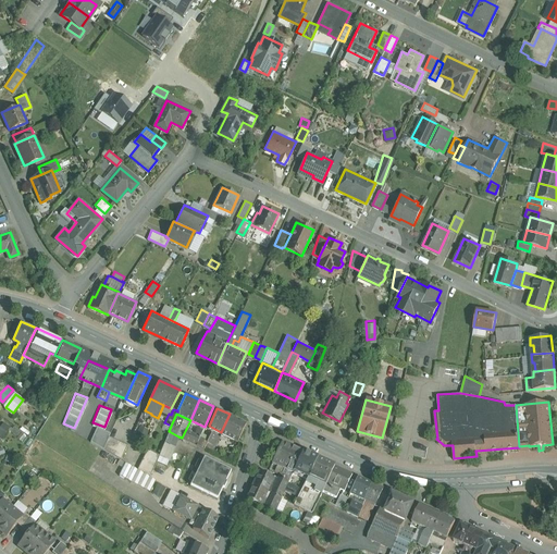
[(246,422),(230,414),(221,432),(237,440),(246,422)]
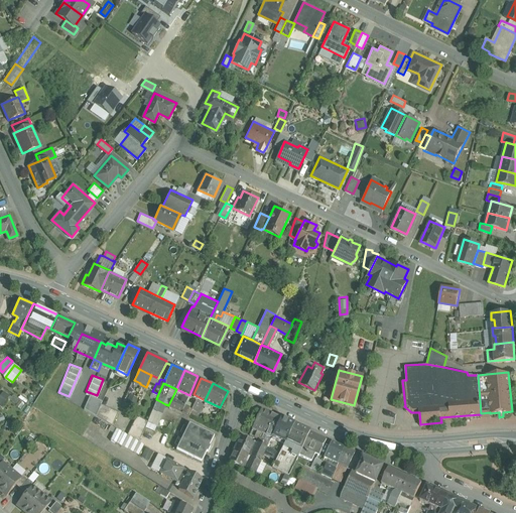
[(2,388),(0,391),(0,402),(2,404),(9,393),(2,388)]
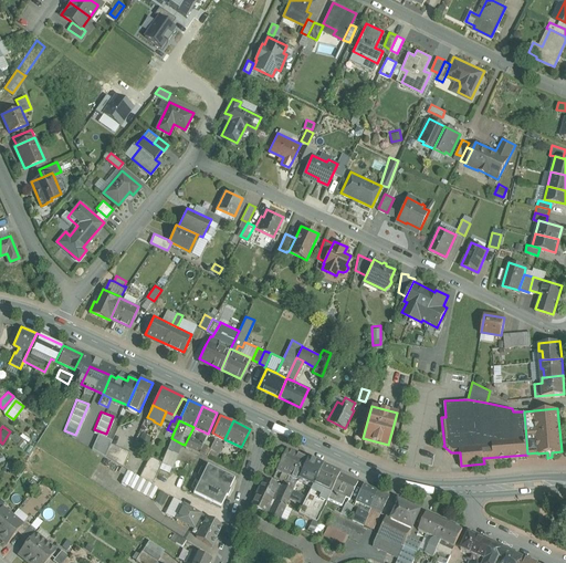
[(112,438),(98,431),(91,447),(104,455),(111,441),(112,438)]
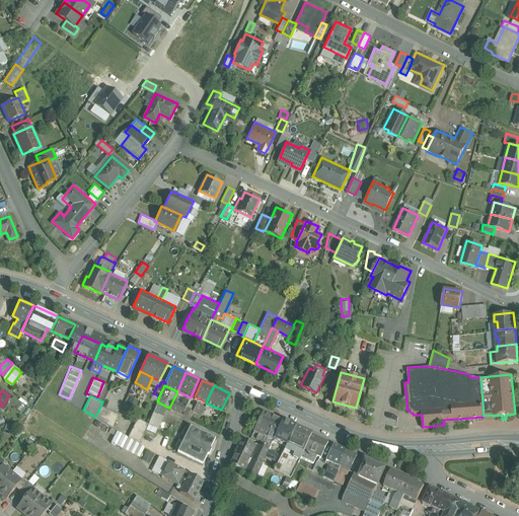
[(181,403),(173,399),(169,408),(182,414),(186,407),(189,400),(183,397),(181,403)]
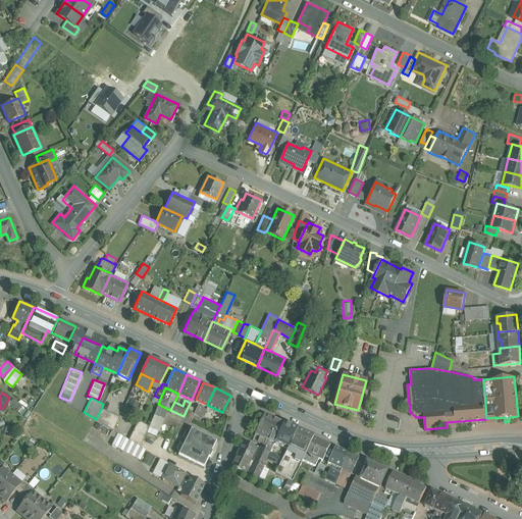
[(167,409),(158,404),(149,424),(158,429),(167,409)]
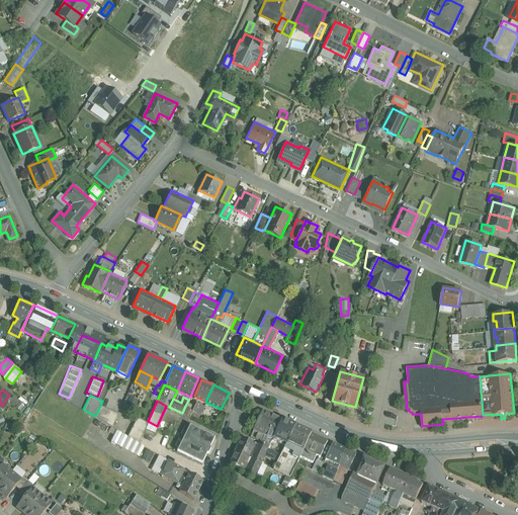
[(193,409),(192,410),(199,414),(204,405),(196,401),(193,409)]
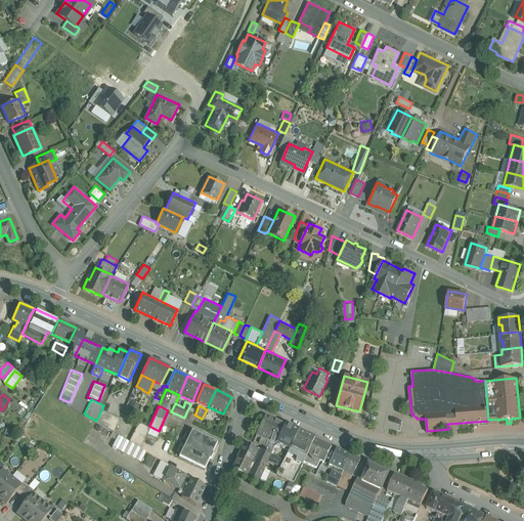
[(119,419),(102,408),(96,421),(113,430),(119,419)]
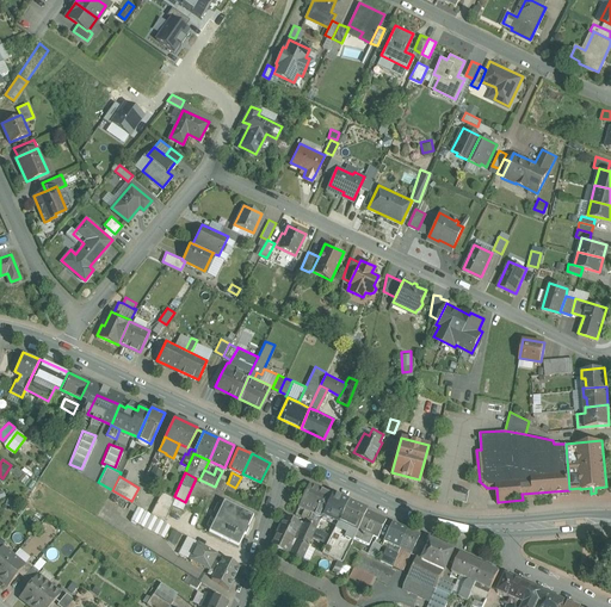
[(228,482),(218,478),(215,487),(223,491),(227,483),(228,482)]
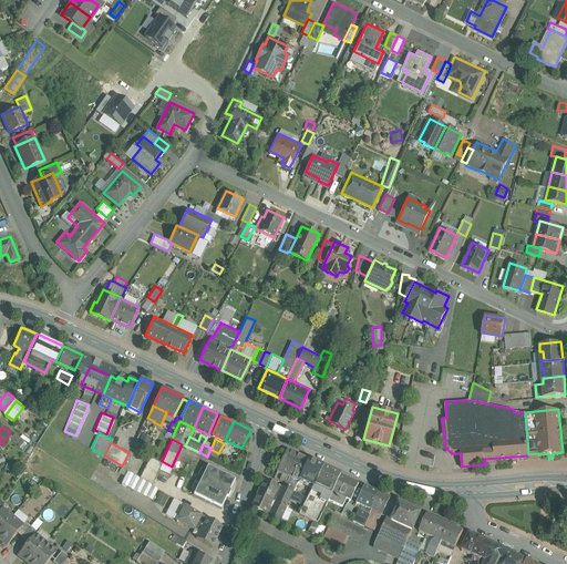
[(298,452),(288,448),(277,469),(279,470),(276,475),(279,477),(277,480),(279,481),(280,478),(282,479),(285,474),(287,474),(298,452)]
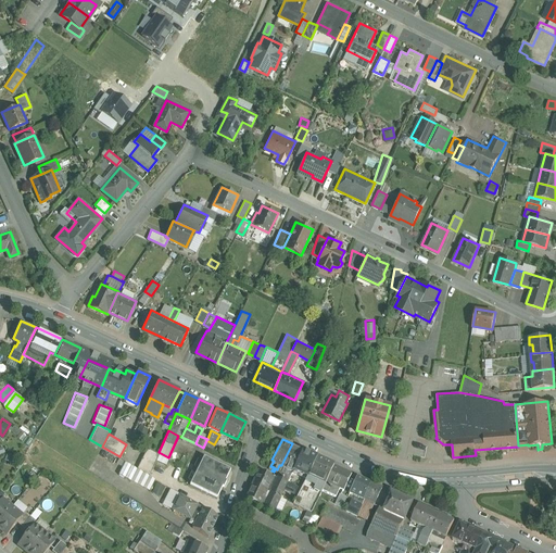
[(302,448),(292,443),(281,465),(292,469),(294,465),(302,448)]
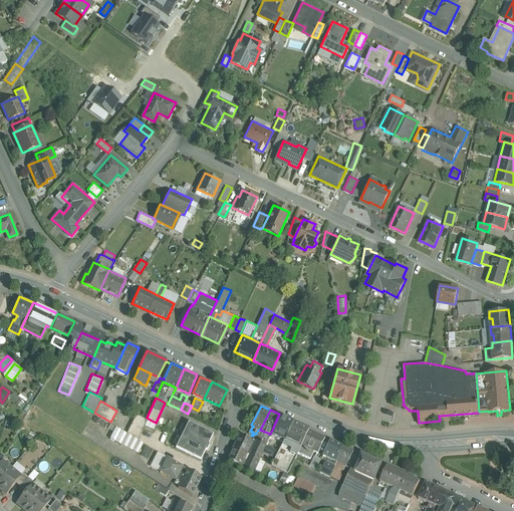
[(139,439),(147,418),(137,413),(126,432),(139,439)]
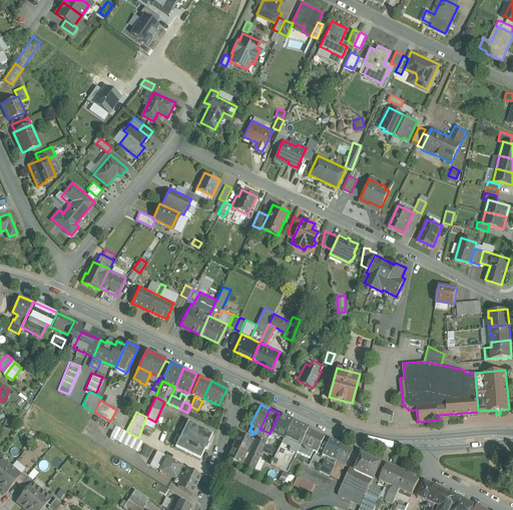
[(294,420),(279,413),(272,429),(286,436),(294,420)]
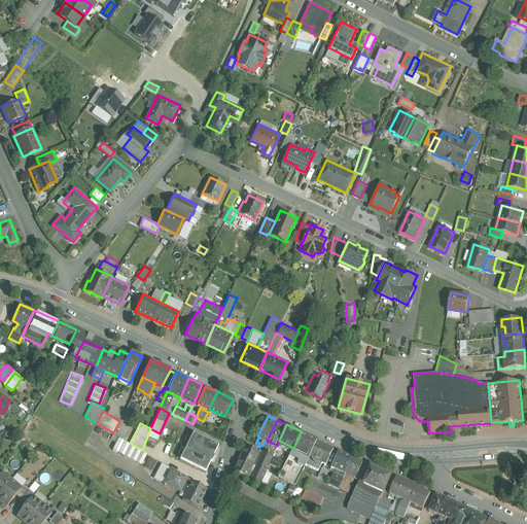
[(160,433),(150,428),(142,450),(147,453),(151,455),(160,433)]
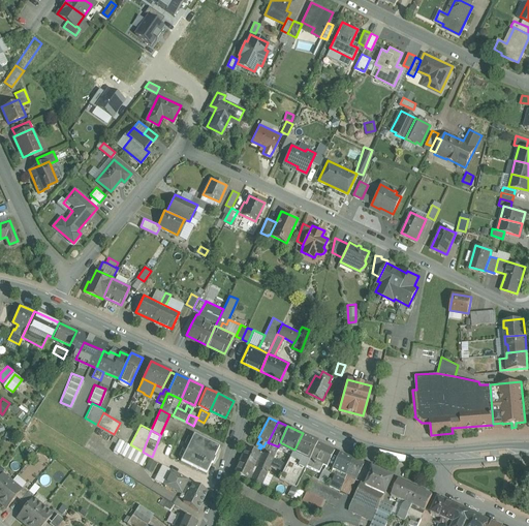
[(193,433),(182,457),(182,460),(207,472),(211,462),(212,462),(213,463),(216,457),(214,456),(219,445),(193,433)]
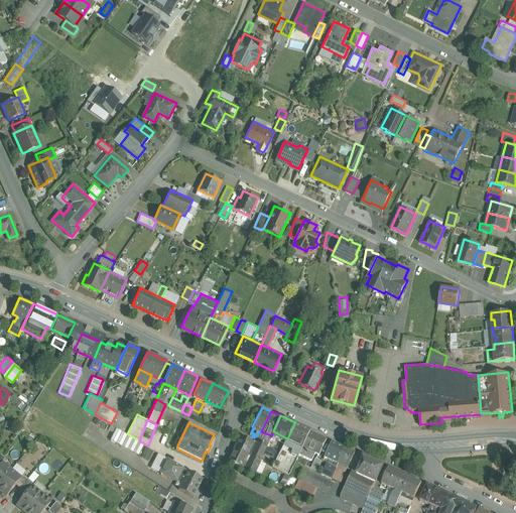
[(310,428),(295,422),(287,438),(294,442),(291,451),(297,454),(302,444),(310,428)]
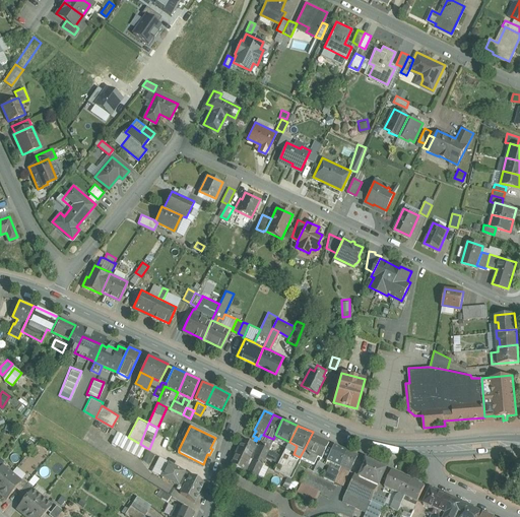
[(122,447),(128,437),(115,429),(110,440),(122,447)]
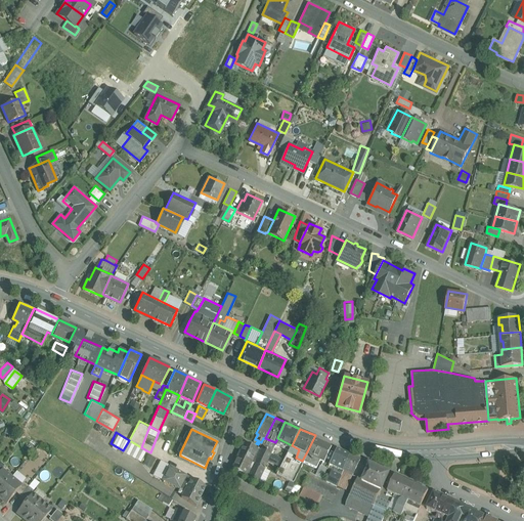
[(332,443),(315,435),(307,451),(310,452),(307,460),(312,463),(316,465),(320,458),(323,459),(332,443)]
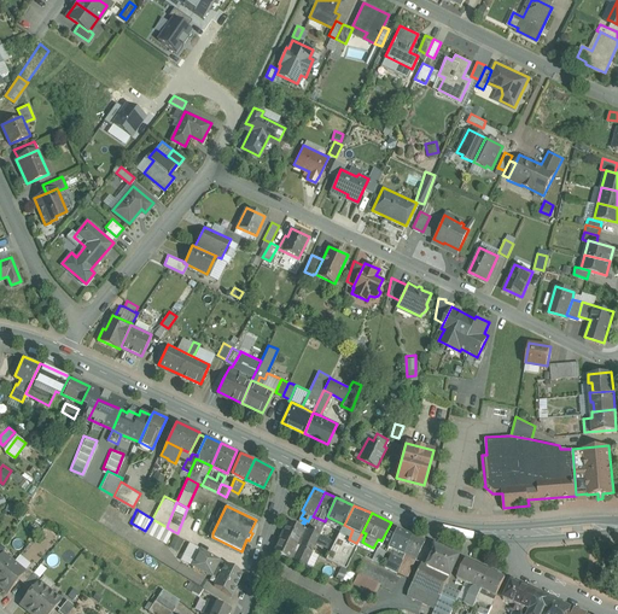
[(167,527),(152,519),(145,531),(165,543),(173,531),(167,527)]
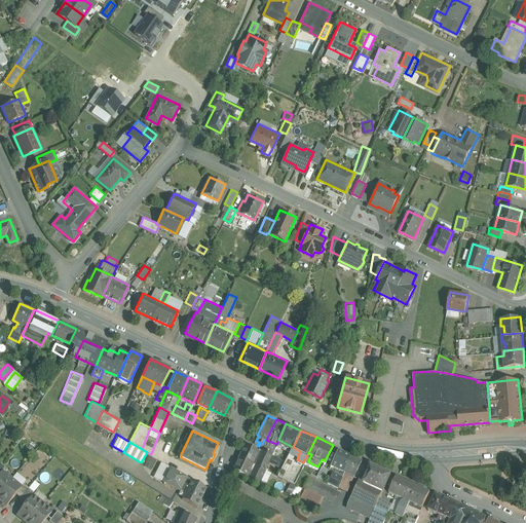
[(258,449),(245,443),(238,455),(255,463),(256,459),(255,456),(258,449)]
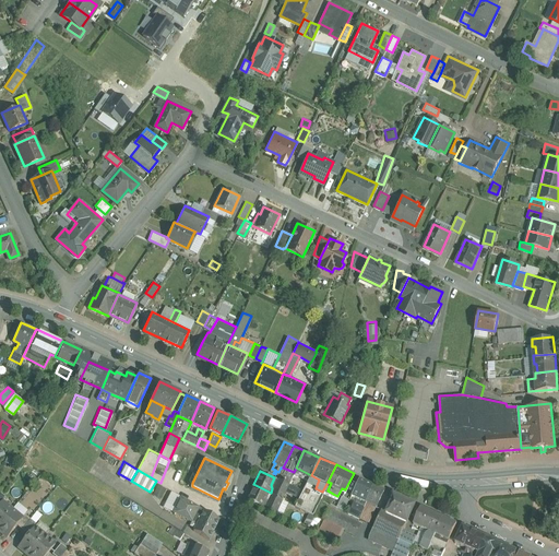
[(290,477),(281,472),(278,477),(288,482),(290,477)]
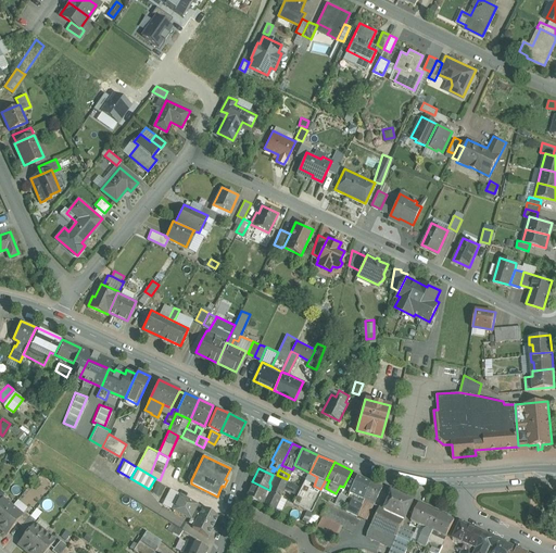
[(300,477),(290,473),(289,475),(287,479),(295,484),(300,477)]
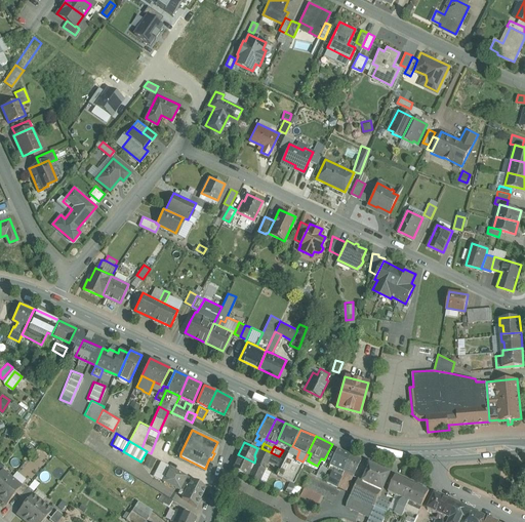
[(299,450),(292,446),(284,458),(290,462),(282,477),(289,480),(293,482),(303,462),(296,458),(299,450)]
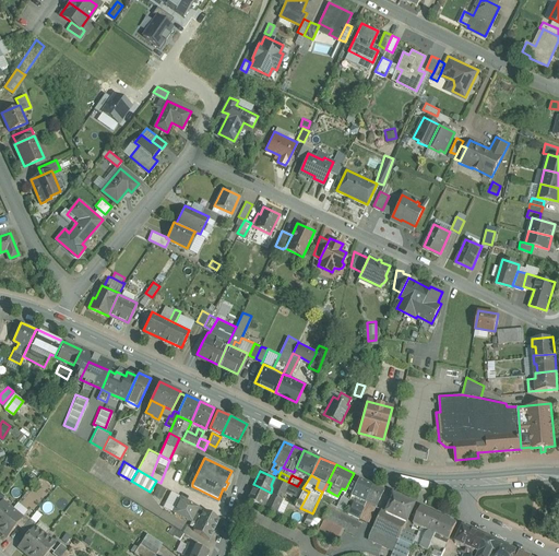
[(288,482),(278,477),(272,488),(271,493),(281,497),(288,482)]
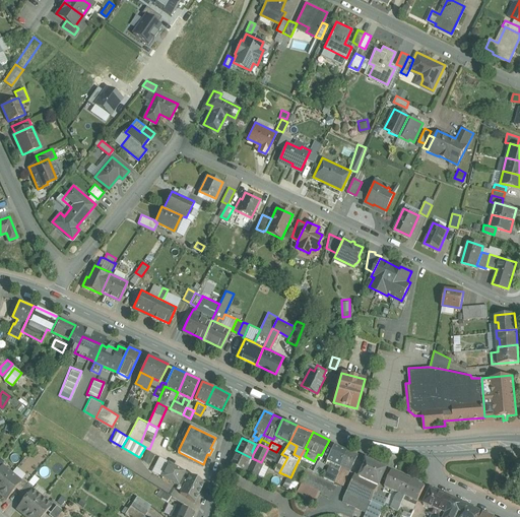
[(346,449),(333,444),(326,459),(339,465),(346,449)]
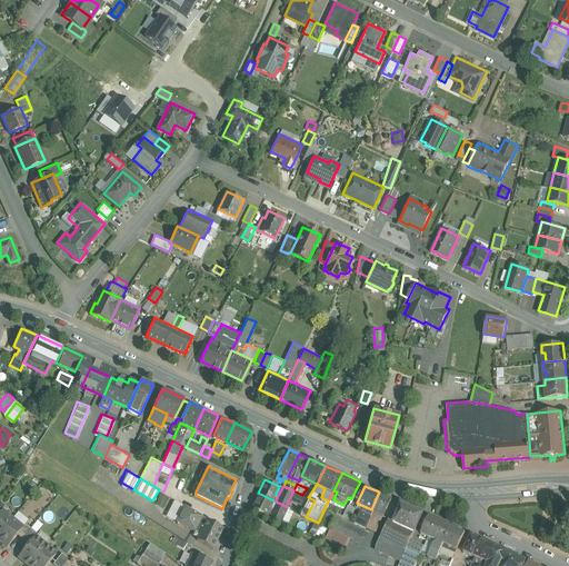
[(160,492),(156,503),(163,507),(169,496),(160,492)]
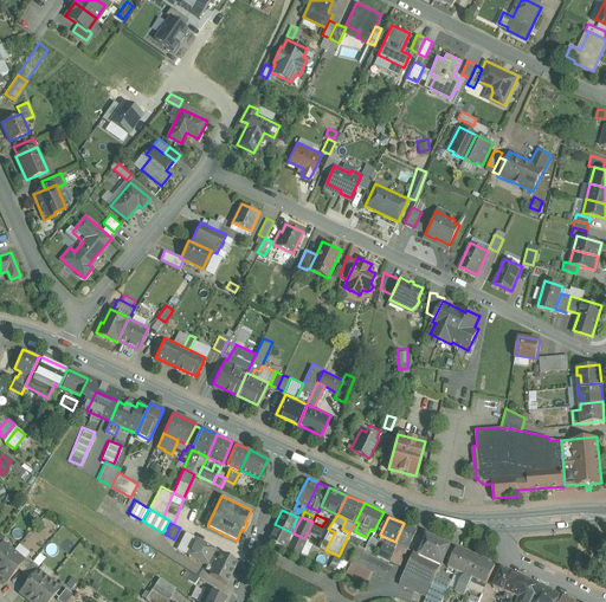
[(404,523),(395,542),(407,547),(416,529),(404,523)]
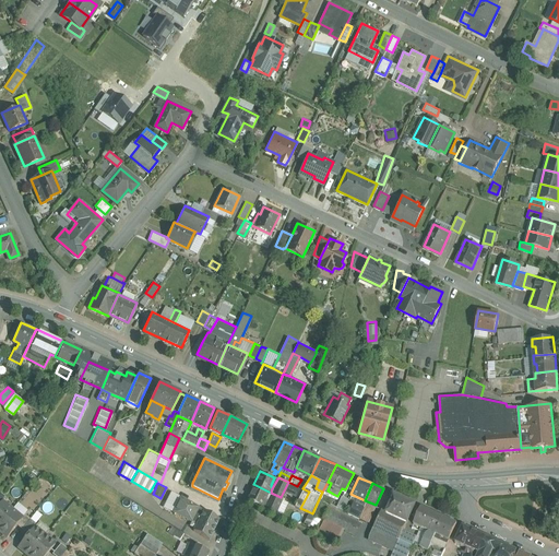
[(271,493),(253,484),(247,498),(265,507),(274,511),(281,497),(271,493)]
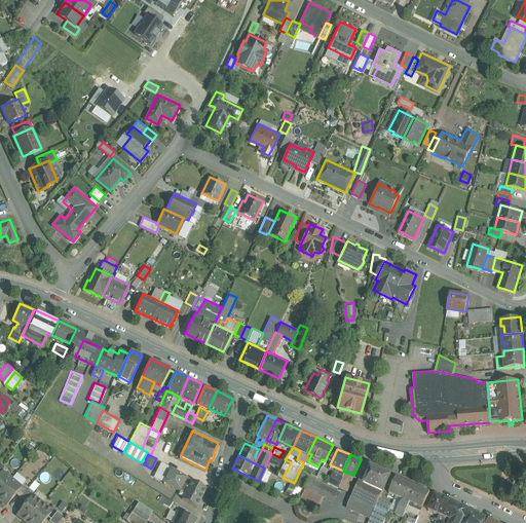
[(291,462),(285,459),(276,475),(283,478),(291,462)]
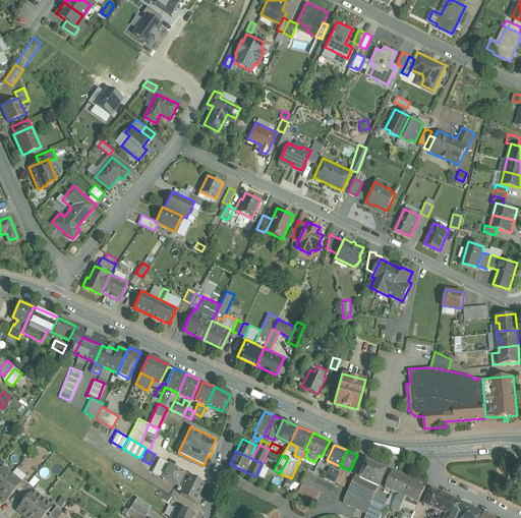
[(314,462),(310,460),(307,468),(320,474),(325,464),(320,462),(322,456),(319,455),(314,462)]
